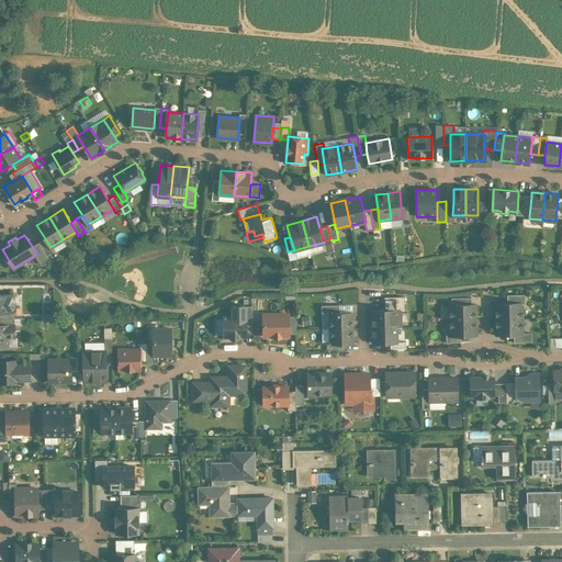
[(51,247),(45,238),(38,242),(46,254),(47,255),(53,251),(51,247)]
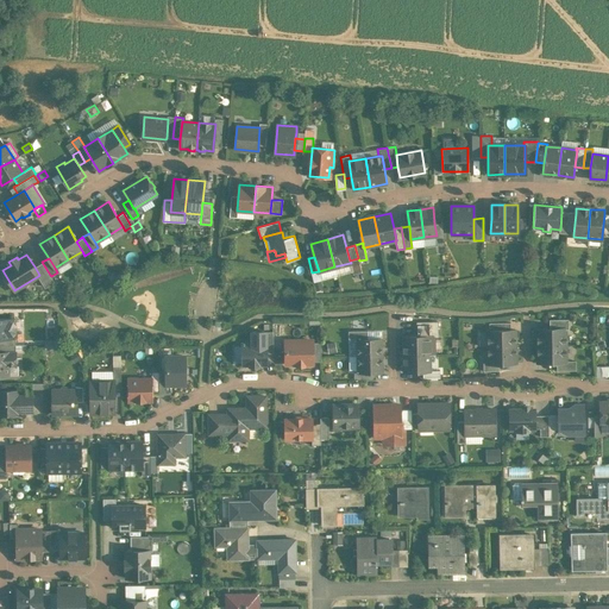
[(358,258),(350,261),(351,263),(350,263),(352,270),(360,268),(359,261),(358,258)]
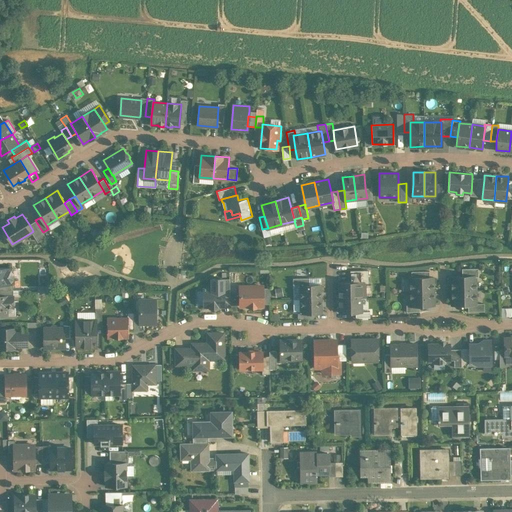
[(42,231),(35,220),(29,224),(33,231),(32,232),(35,236),(42,231)]
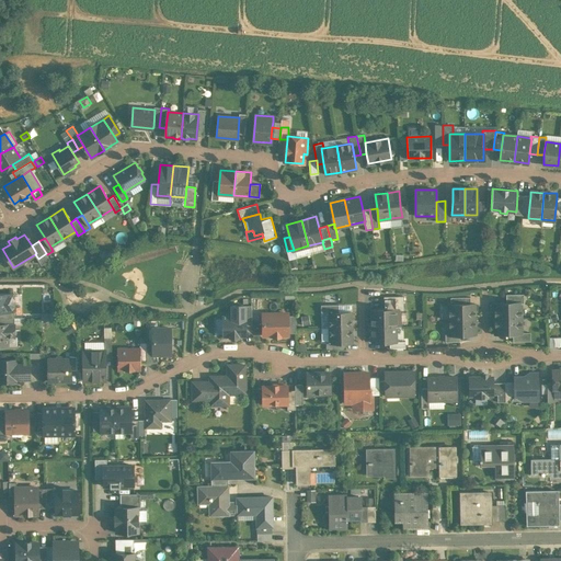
[(308,245),(310,254),(324,250),(324,249),(322,242),(308,245)]
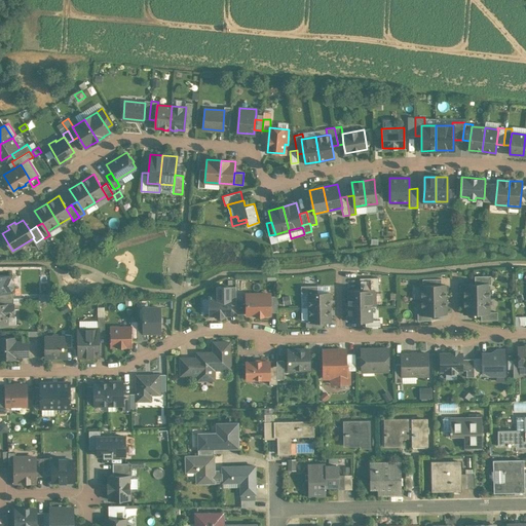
[(291,238),(289,230),(275,234),(277,241),(291,238)]
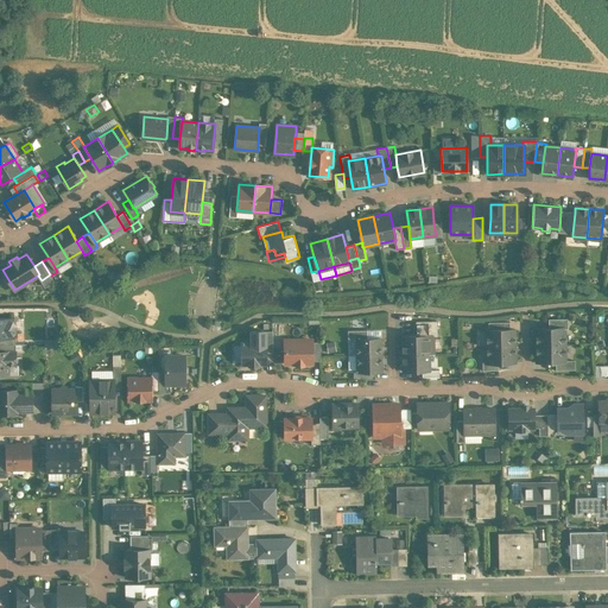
[(50,274),(42,280),(45,286),(54,280),(51,276),(50,274)]
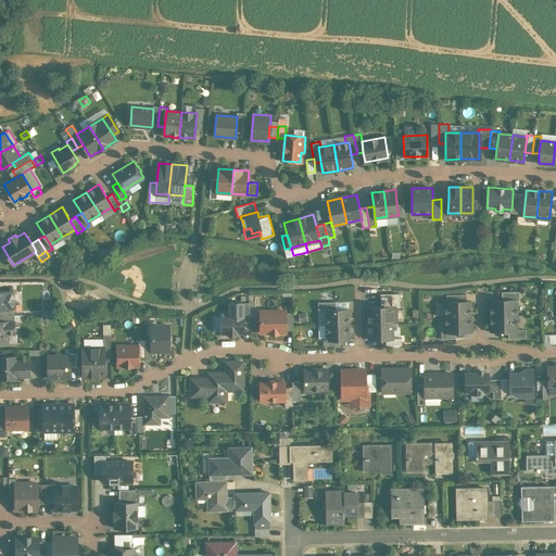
[(12,291),(0,290),(0,307),(12,308),(12,307),(12,305),(14,303),(14,297),(12,293),(12,291)]
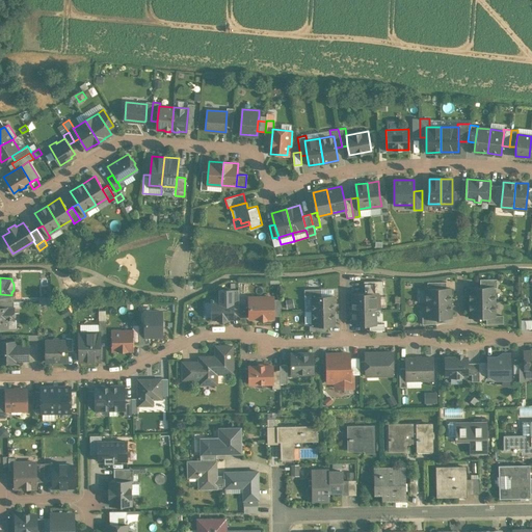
[(497,278),(480,278),(480,287),(494,287),(494,288),(497,288),(497,278)]
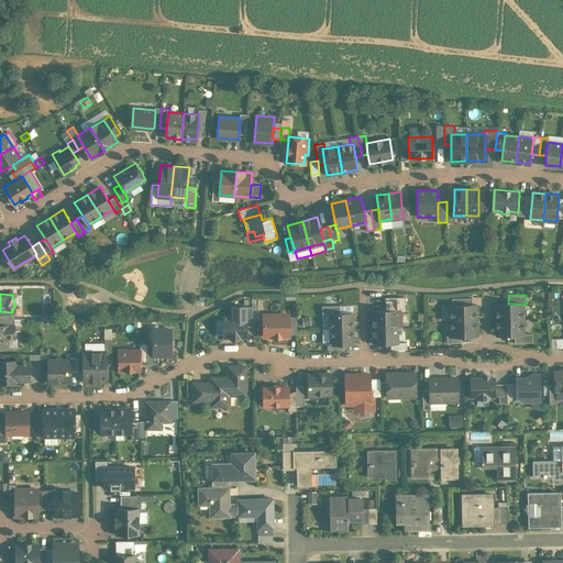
[(405,297),(385,298),(385,311),(401,310),(401,311),(405,311),(405,297)]
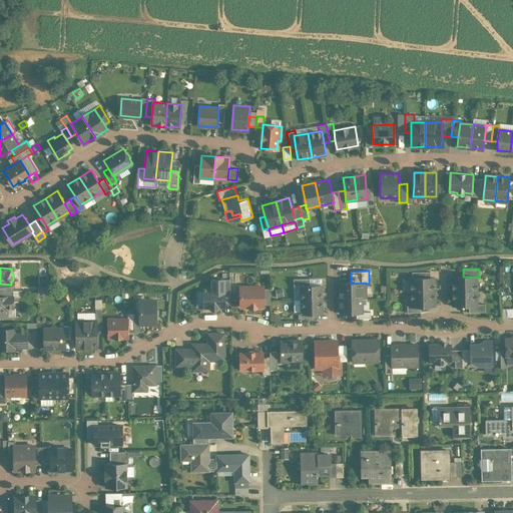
[(463,277),(452,278),(453,292),(477,291),(476,278),(476,277),(463,277)]
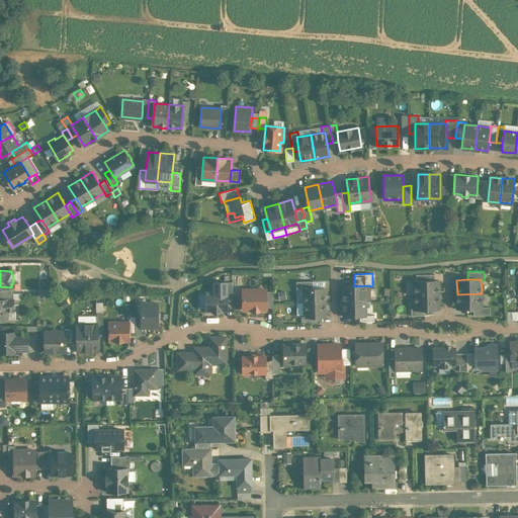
[(416,280),(414,280),(415,294),(439,294),(438,280),(434,280),(416,280)]
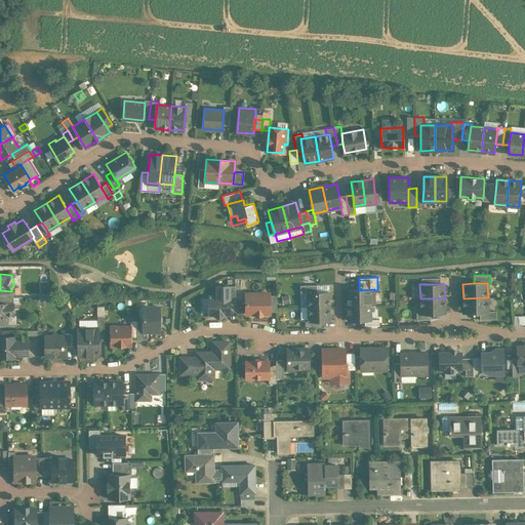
[(359,290),(348,290),(348,306),(370,306),(374,306),(374,290),(374,289),(359,290)]
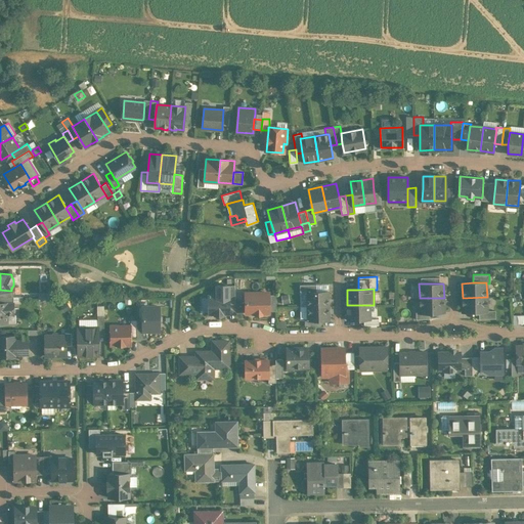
[(316,292),(307,292),(307,306),(329,306),(329,292),(316,292)]
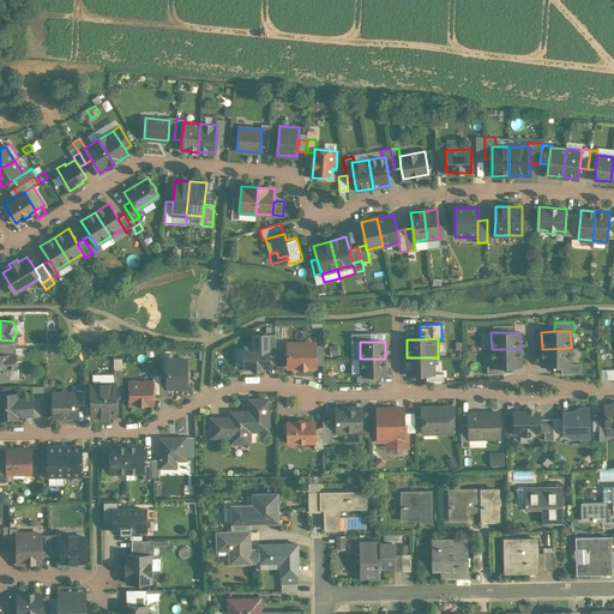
[(315,343),(288,343),(288,367),(299,367),(299,368),(307,368),(307,366),(315,366),(315,365),(315,345),(315,343)]
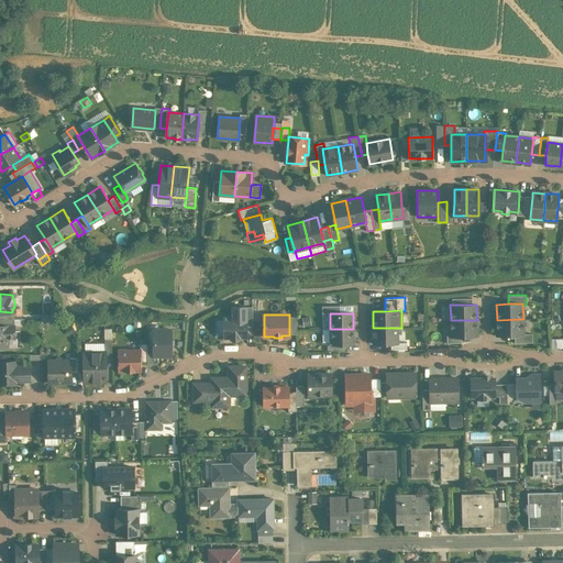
[(304,315),(298,319),(305,327),(310,323),(304,315)]
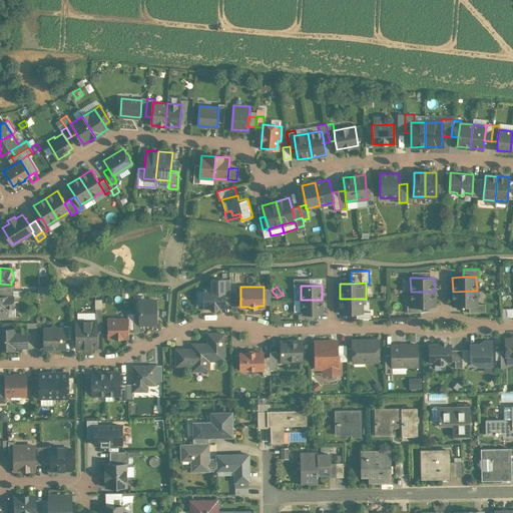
[(386,291),(381,288),(377,294),(382,297),(386,291)]
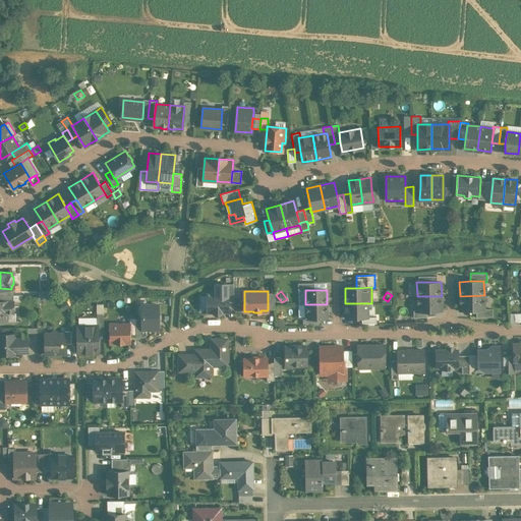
[(227,294),(208,294),(208,311),(214,311),(214,313),(222,313),(222,311),(228,311),(228,302),(228,294),(227,294)]
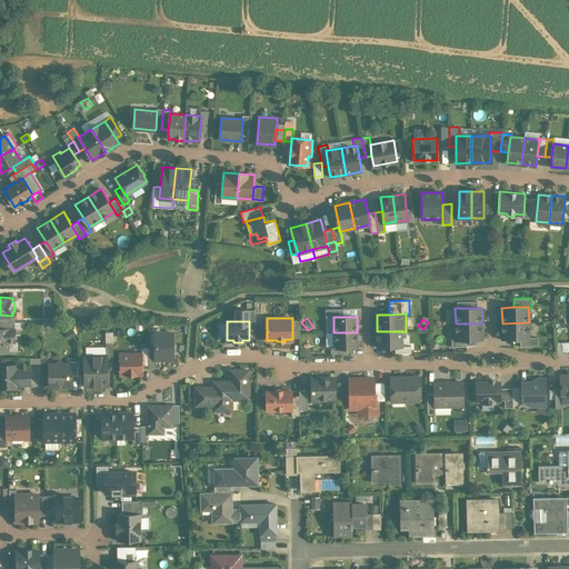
[(529,322),(502,323),(502,339),(520,338),(529,338),(529,322)]
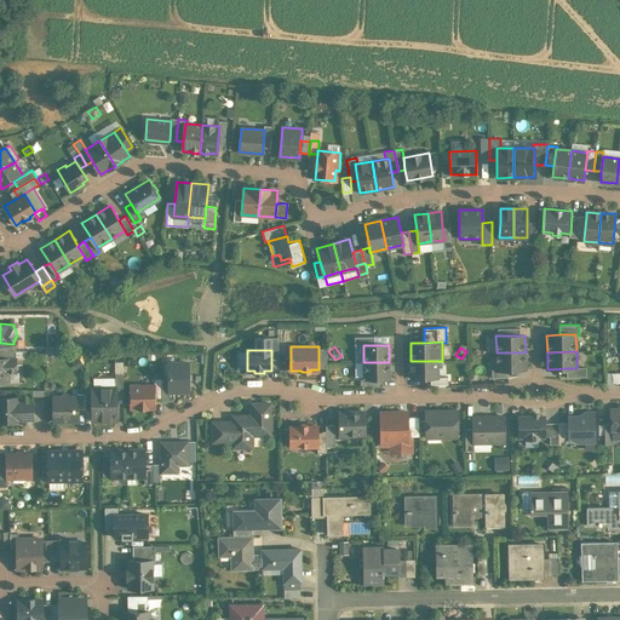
[(526,352),(497,352),(497,369),(507,369),(526,369),(526,352)]
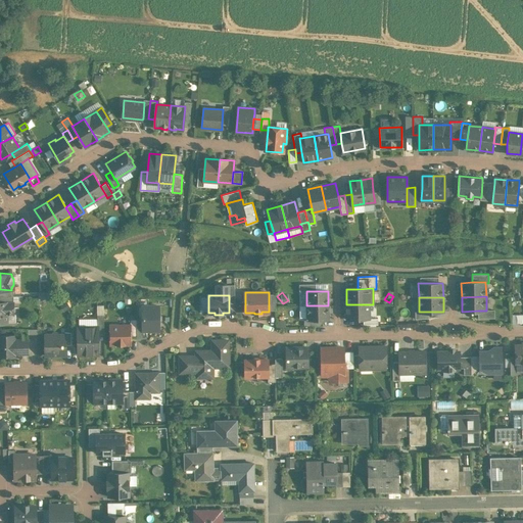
[(0,301),(0,322),(7,323),(7,314),(13,314),(13,302),(0,301)]
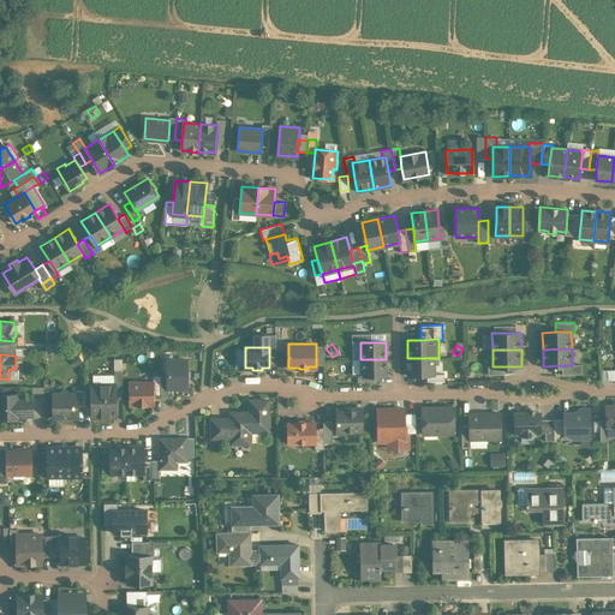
[(78,356),(71,359),(75,365),(78,364),(82,362),(78,356)]
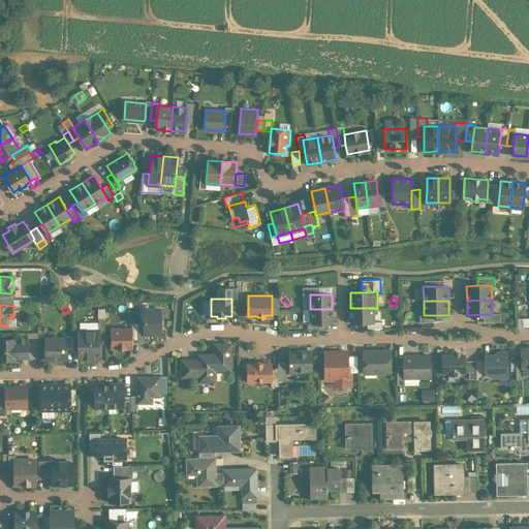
[(373,308),(350,308),(351,322),(368,322),(374,322),(373,308)]
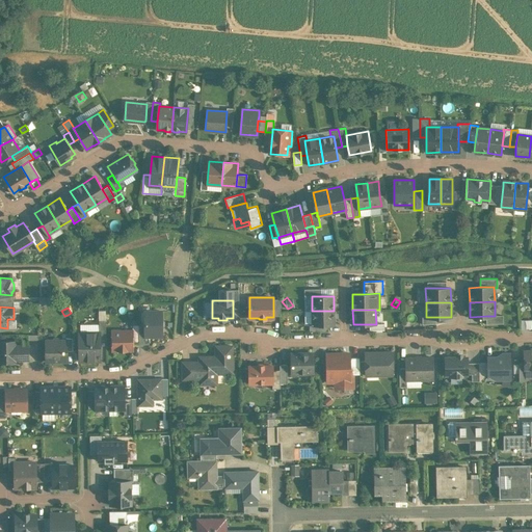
[(162,319),(161,311),(144,311),(145,324),(145,336),(148,336),(162,336),(162,327),(163,325),(163,321),(162,319)]
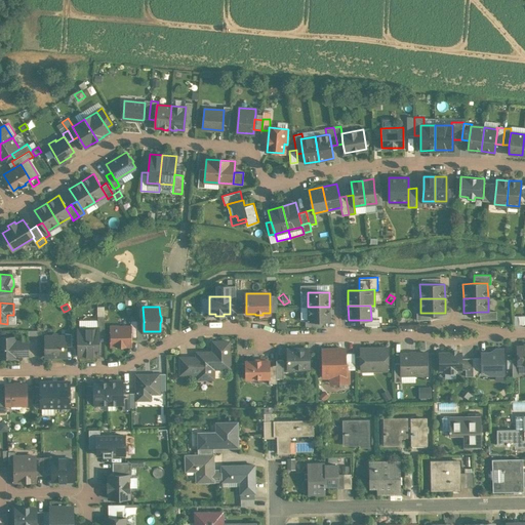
[(329,307),(308,307),(309,321),(324,321),(330,321),(329,307)]
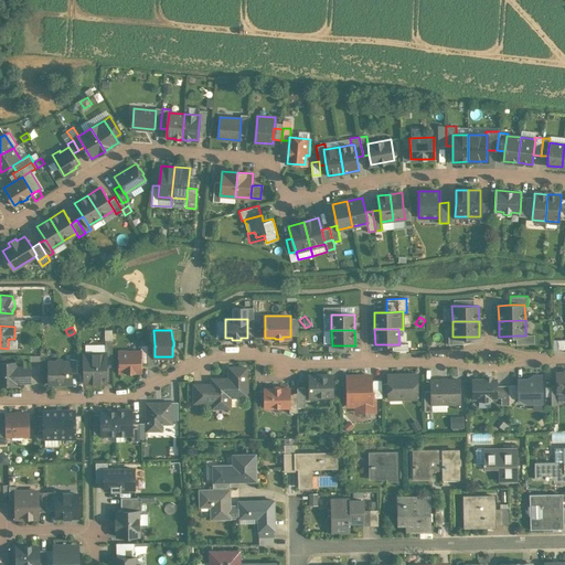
[(534,334),(525,336),(516,336),(516,344),(534,343),(534,334)]
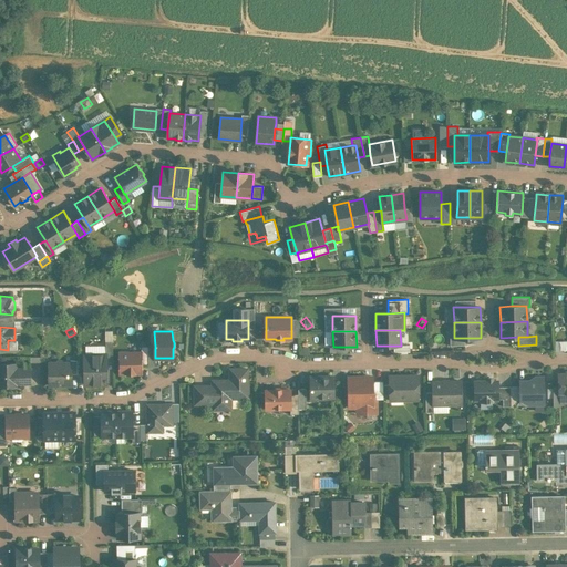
[(155,358),(155,346),(148,346),(148,347),(148,351),(148,363),(148,366),(157,366),(157,358),(155,358)]
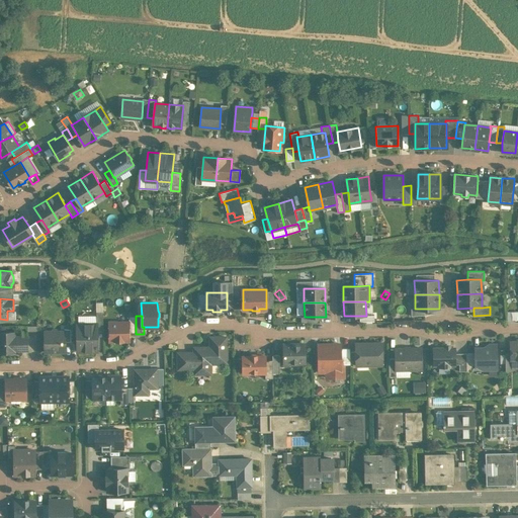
[(284,326),(283,317),(273,317),(273,326),(284,326)]
